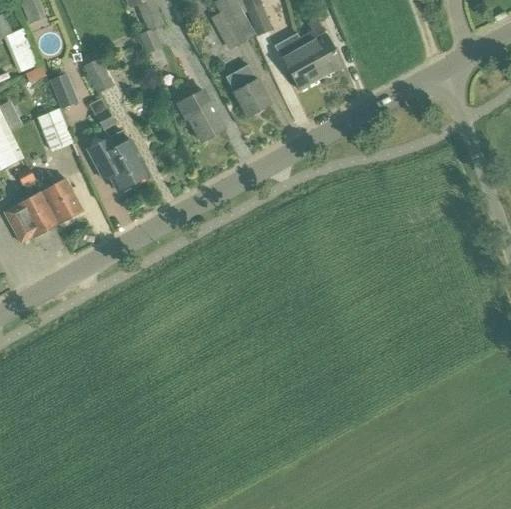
[(40,3),(39,0),(22,0),(26,8),(40,3)]
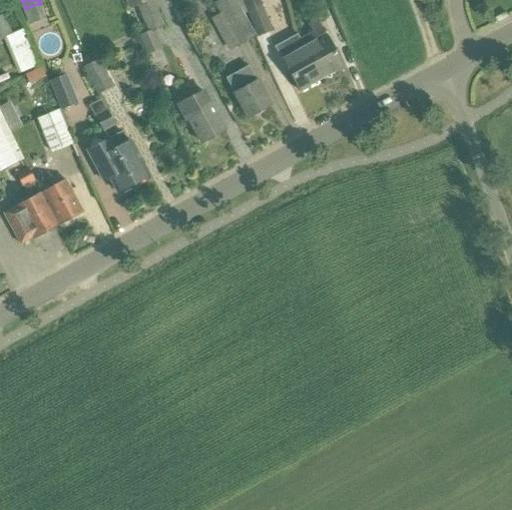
[(220,12),(238,43),(258,33),(245,12),(238,0),(219,0),(224,10),(220,12)]
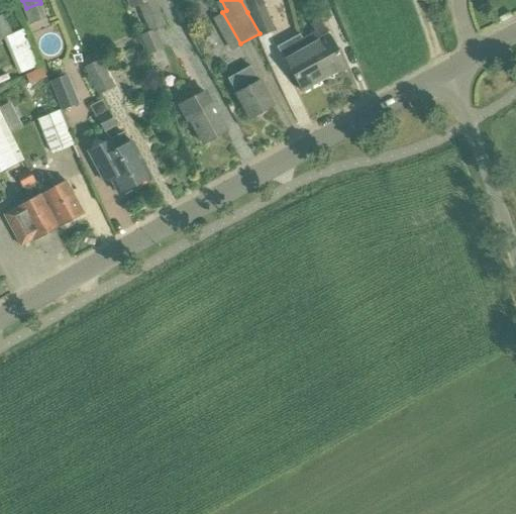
[(246,0),(250,8),(262,33),(276,28),(264,0),(246,0)]
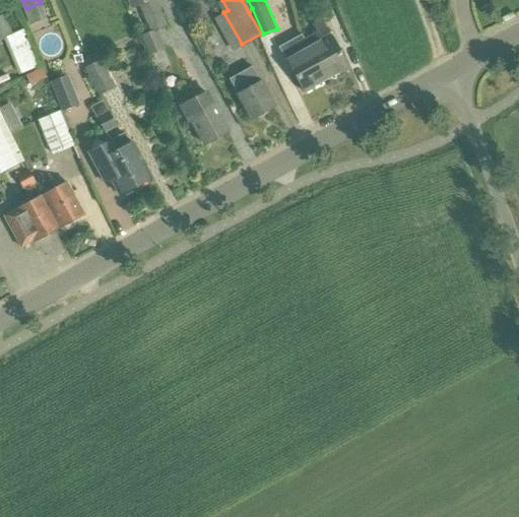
[(273,0),(282,33),(303,26),(296,0),(273,0)]
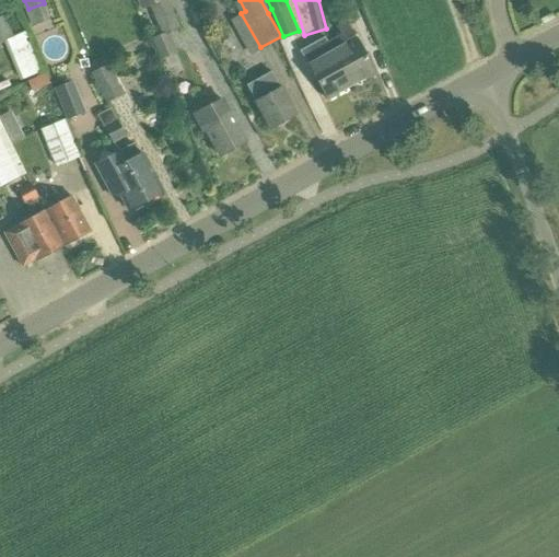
[(345,0),(349,9),(363,3),(362,0),(345,0)]
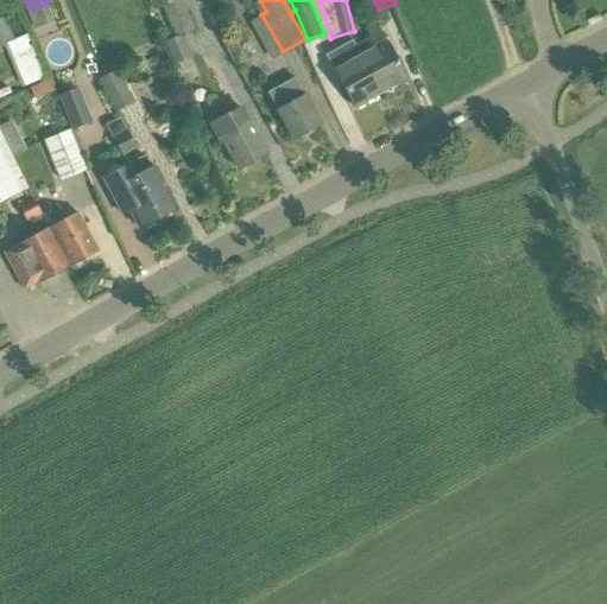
[(358,45),(381,90),(408,75),(379,23),(370,29),(373,36),(358,45)]
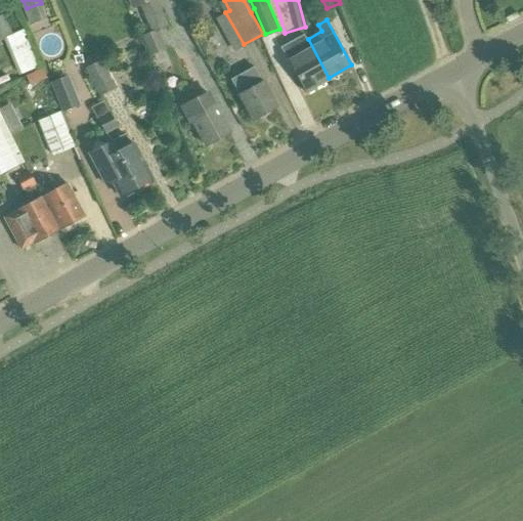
[(32,29),(13,35),(28,72),(45,64),(32,29)]
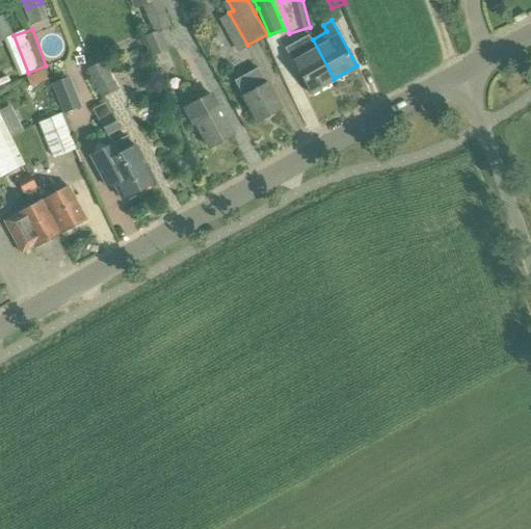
[(286,46),(311,91),(334,79),(313,40),(309,33),(286,46)]
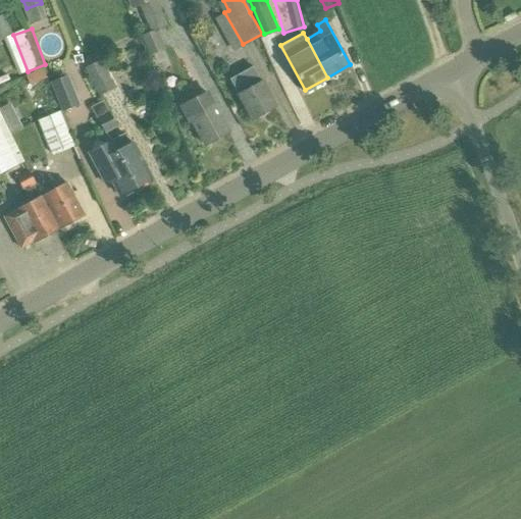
[(87,65),(100,91),(116,83),(103,56),(87,65)]
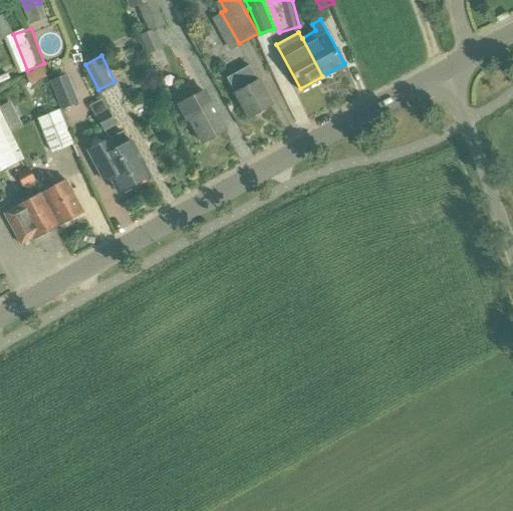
[(250,62),(227,74),(248,114),(271,102),(250,62)]
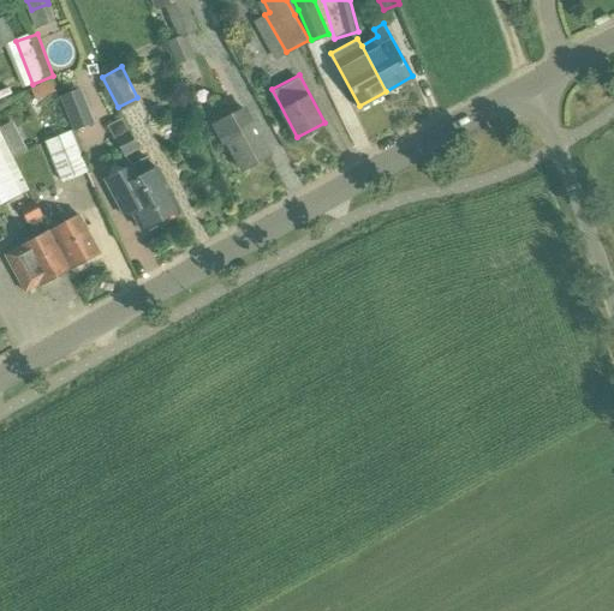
[(40,81),(41,99),(61,97),(60,79),(40,81)]
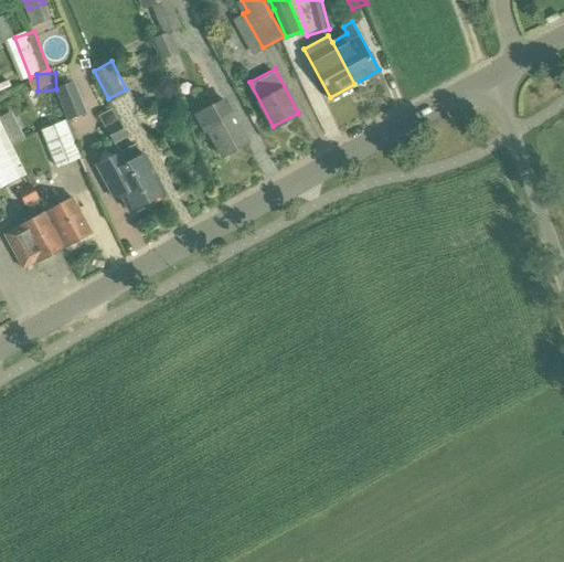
[(57,85),(68,116),(87,108),(75,78),(57,85)]
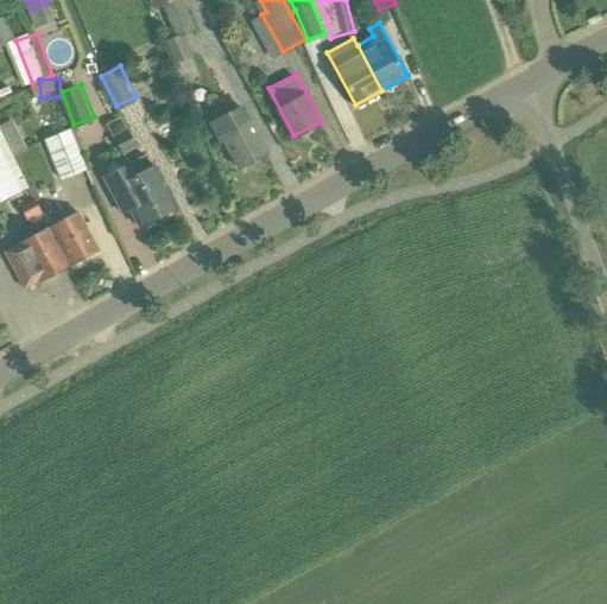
[(266,150),(252,124),(244,108),(240,101),(209,118),(221,140),(226,138),(239,164),(266,150)]
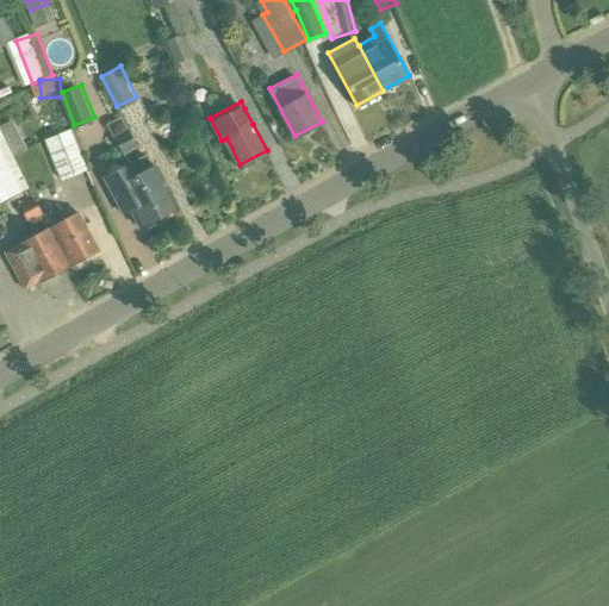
[(109,120),(116,135),(129,129),(120,113),(109,120)]
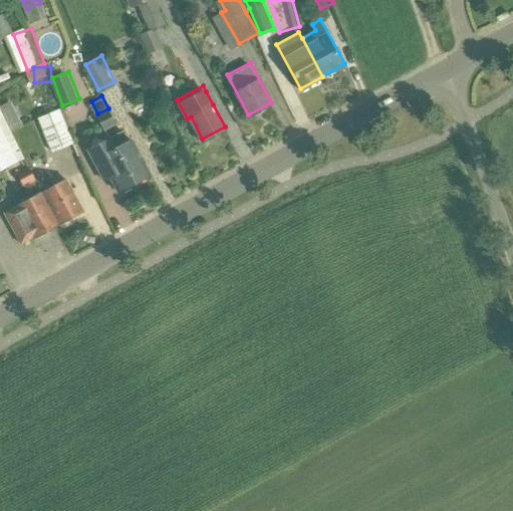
[(51,153),(73,144),(57,108),(36,117),(51,153)]
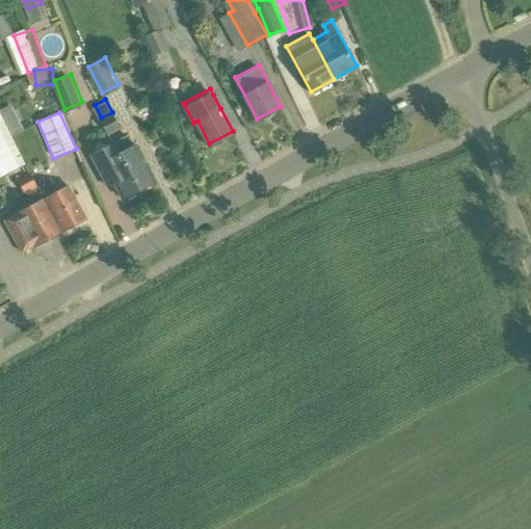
[(112,112),(101,117),(109,132),(120,127),(112,112)]
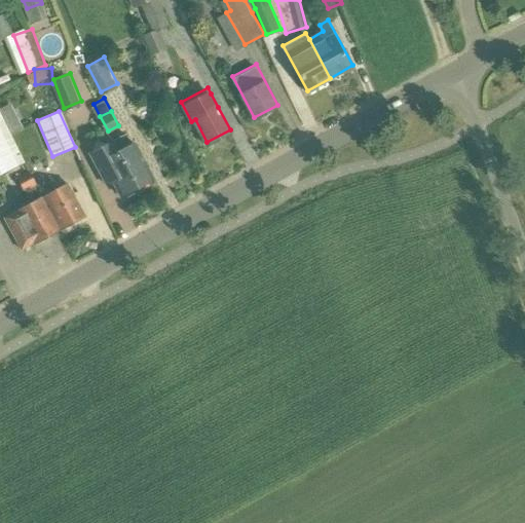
[(0,170),(24,158),(0,113),(0,170)]
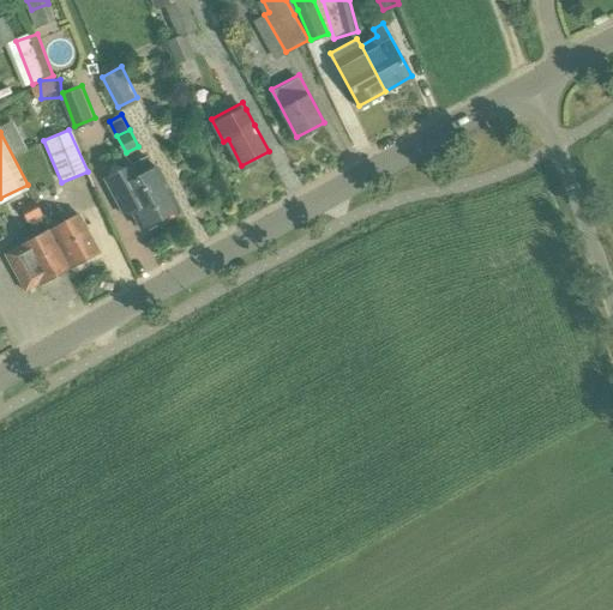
[(146,203),(133,210),(142,227),(179,207),(157,165),(154,168),(149,157),(127,168),(146,203)]
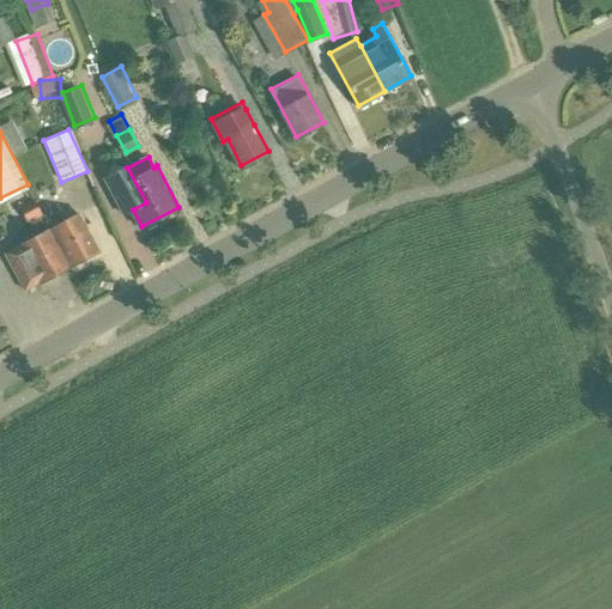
[(146,202),(127,168),(107,178),(126,214),(133,209),(146,202)]
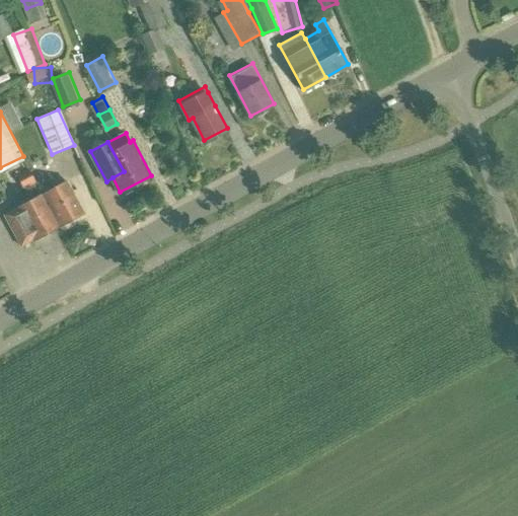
[(16,173),(23,187),(35,180),(28,167),(16,173)]
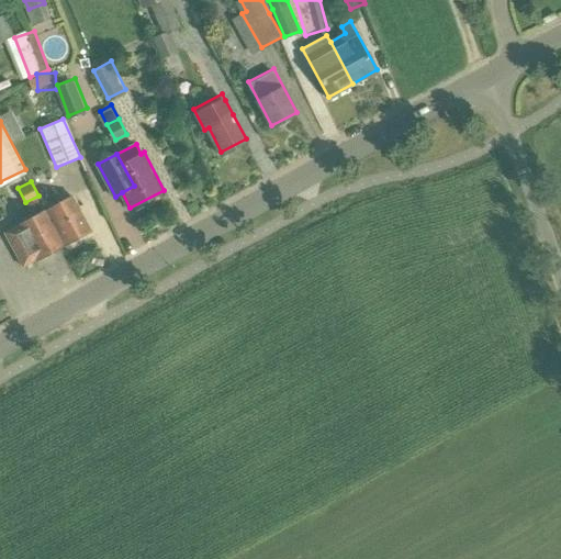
[(46,210),(64,244),(91,228),(74,196),(46,210)]
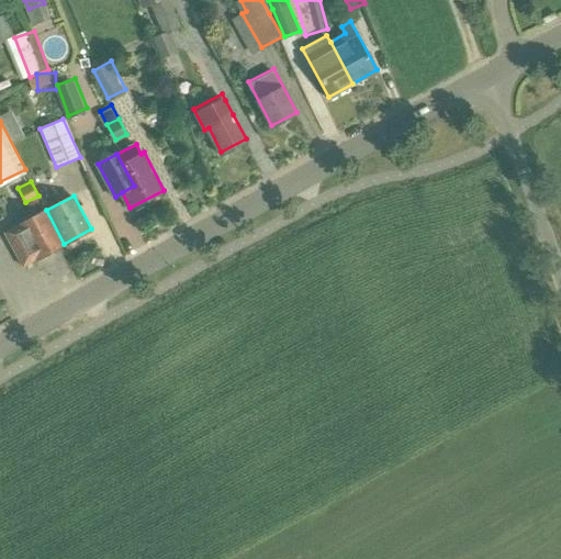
[(64,244),(46,210),(6,231),(23,264),(36,257),(64,244)]
